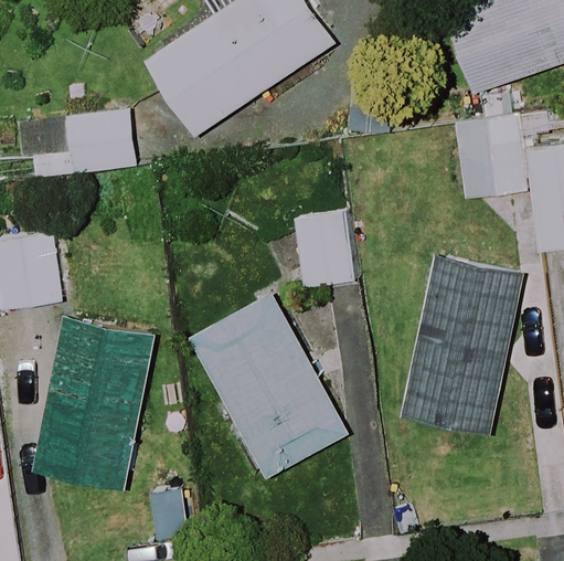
[(333,45),(304,0),(197,0),(210,19),(142,63),(191,138),(333,45)]
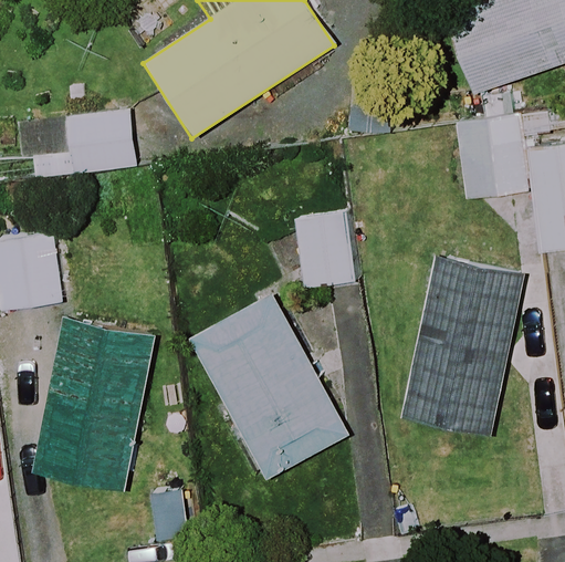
[(564,62),(564,0),(488,0),(449,12),(474,91),(564,62)]
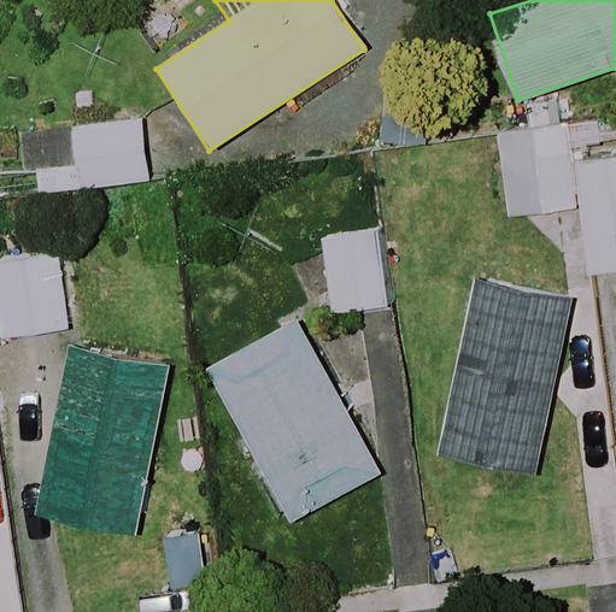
[(615,157),(569,163),(563,117),(488,125),(499,218),(575,209),(584,276),(615,272),(615,157)]
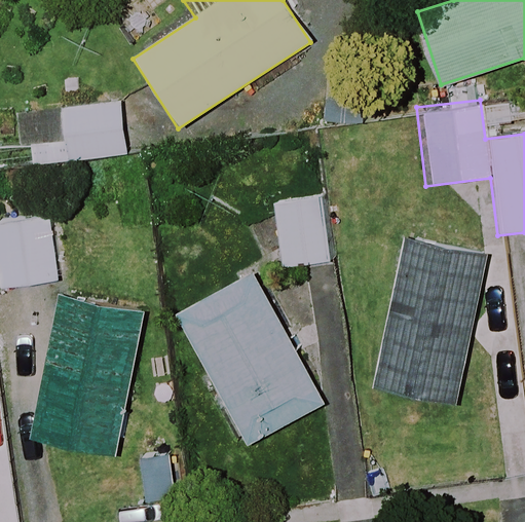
[(126,154),(117,103),(60,113),(65,144),(29,150),(32,171),(126,154)]
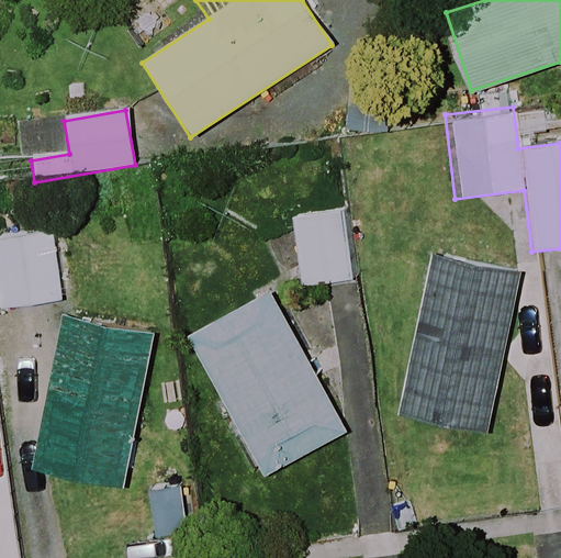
[(352,279),(343,210),(287,218),(296,287),(352,279)]
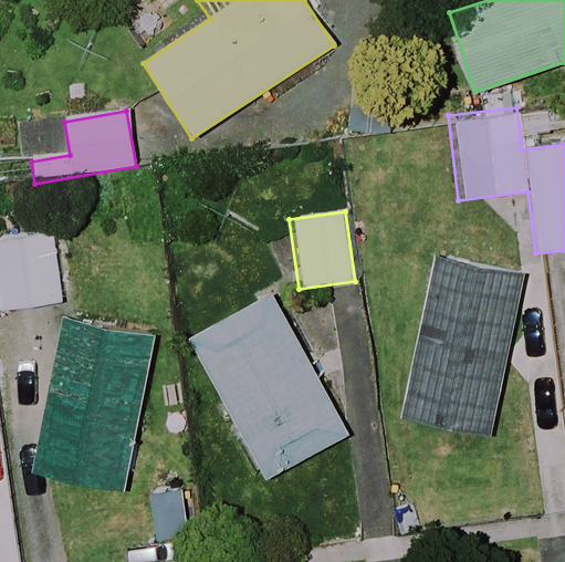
[(0,310),(60,305),(54,231),(0,236),(0,310)]
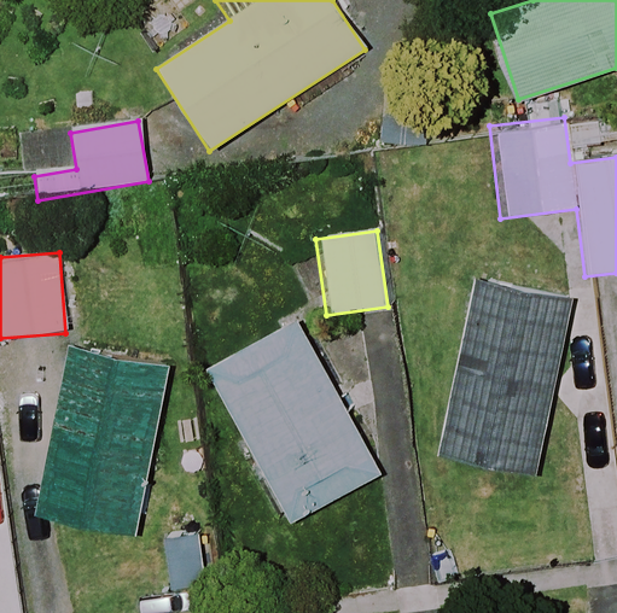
[(562,292),(467,279),(442,459),(536,472),(562,292)]
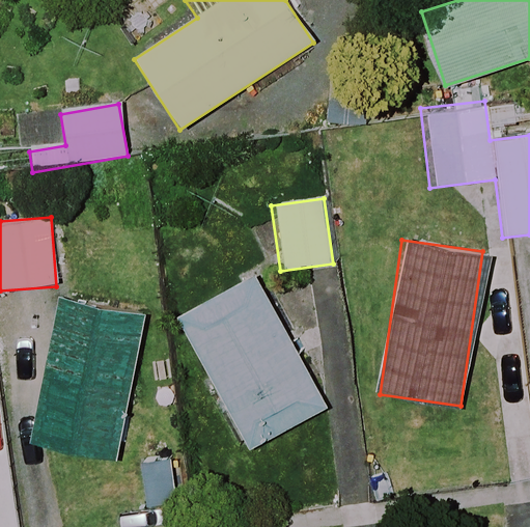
[(326,409),(256,276),(177,317),(247,450),(326,409)]
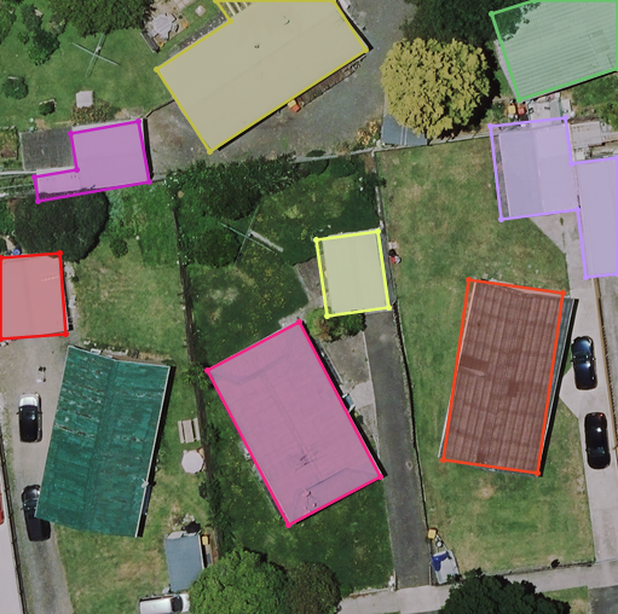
[(171,365),(63,346),(33,517),(120,533),(128,486),(148,490),(171,365)]
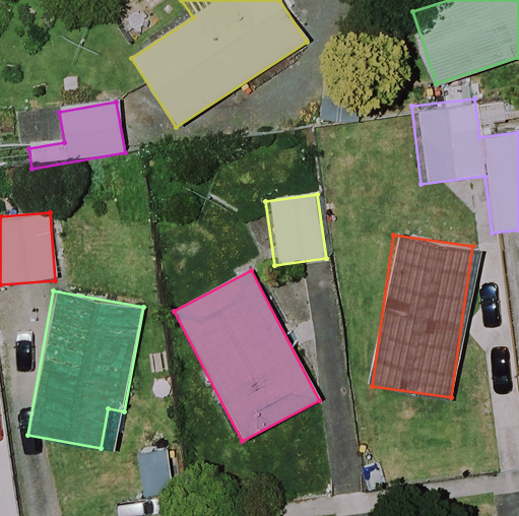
All buildings are outlined.
